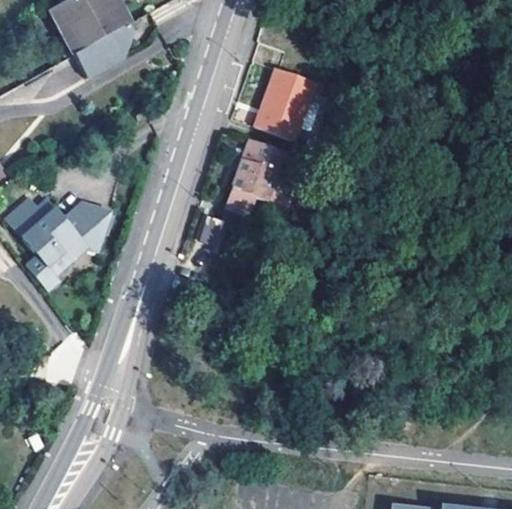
[(136,30),(123,6),(117,10),(111,0),(69,0),(49,12),(89,80),(124,60),(136,30)]
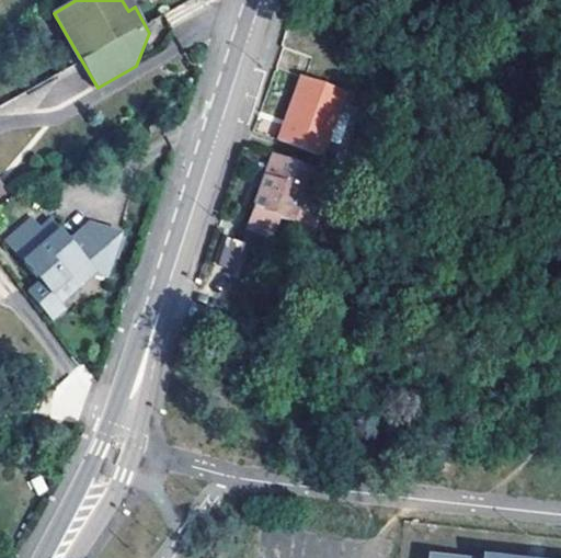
[(122,0),(128,11),(135,7),(139,4),(136,0),(122,0)]
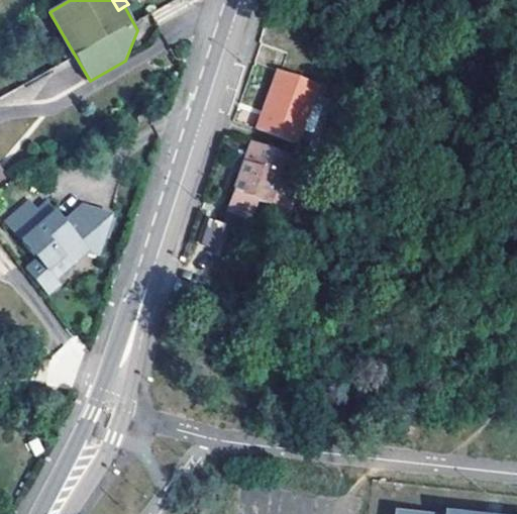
[(34,102),(65,85),(55,67),(23,84),(34,102)]
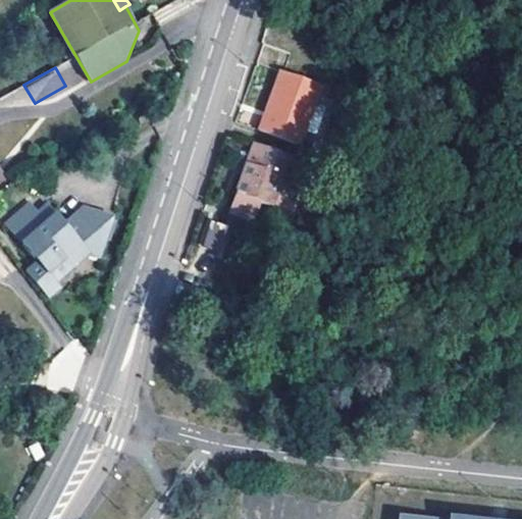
[(278,67),(258,126),(300,141),(320,82),(278,67)]
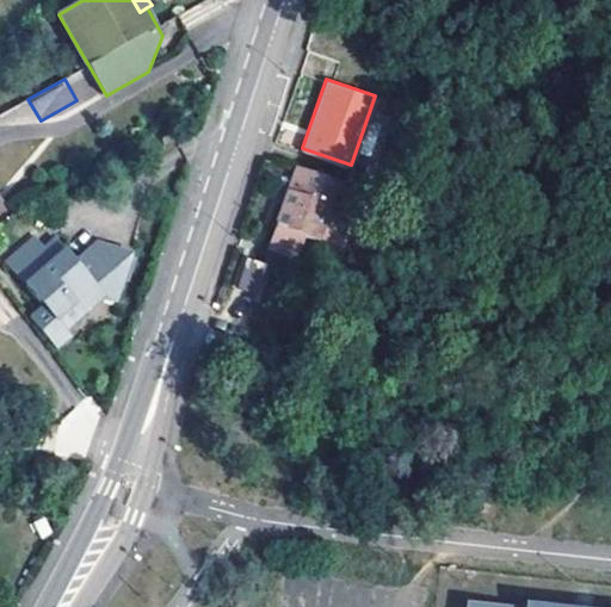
[(350,183),(296,165),(269,243),(295,253),(302,230),(315,234),(315,231),(339,240),(349,212),(337,209),(343,205),(350,183)]
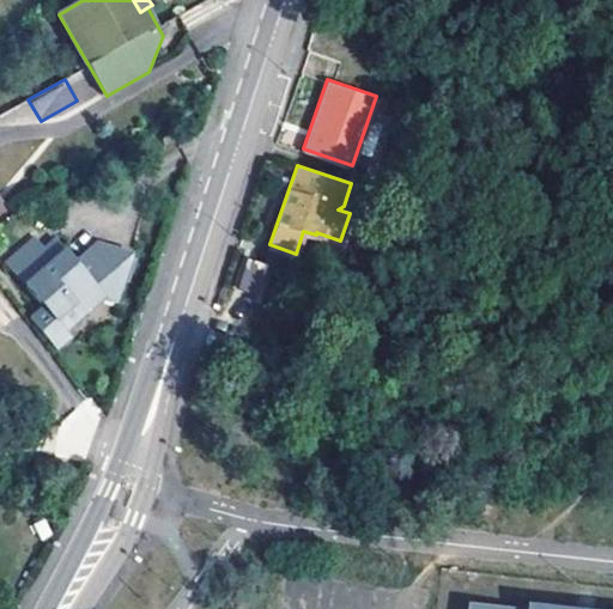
[(42,303),(29,316),(26,317),(54,348),(68,333),(64,327),(101,293),(111,298),(127,251),(95,239),(87,256),(82,250),(71,259),(52,237),(41,245),(31,235),(2,260),(42,303)]
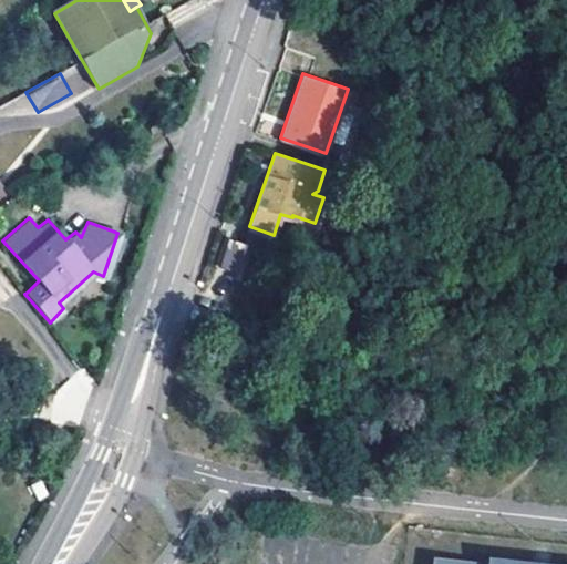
[(243,269),(246,239),(227,237),(224,267),(243,269)]
